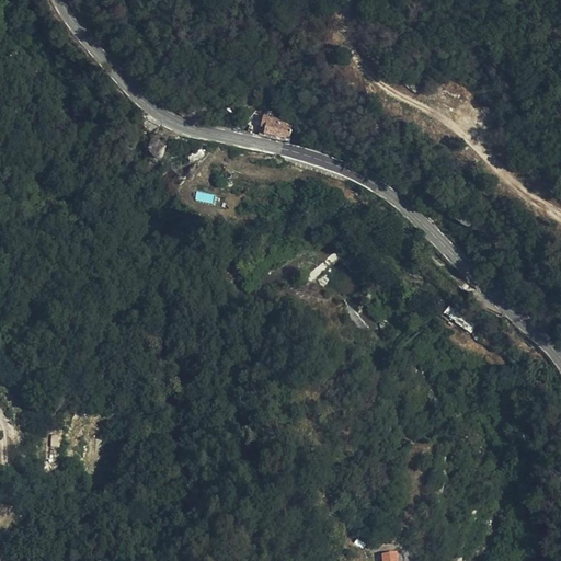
[(263,135),(287,141),(290,127),(287,126),(287,123),(263,116),(261,128),(265,129),(263,135)]
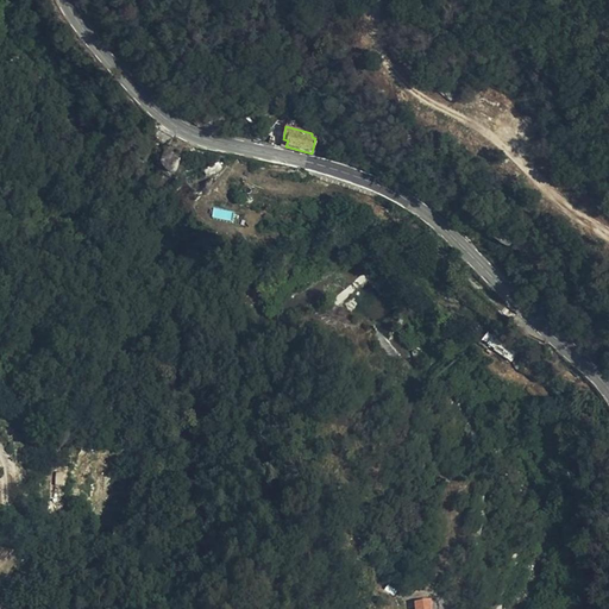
[(162,159),(168,168),(179,161),(173,152),(162,159)]
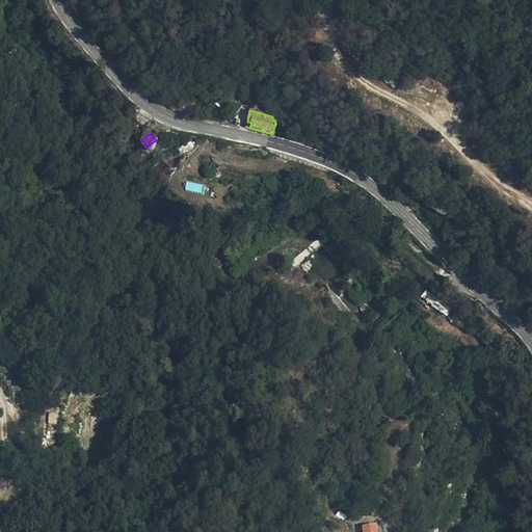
[(387,184),(394,191),(400,185),(393,178),(387,184)]
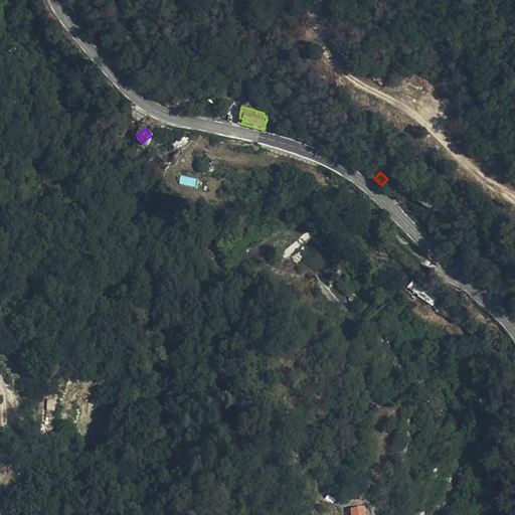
[(178,183),(195,187),(197,179),(180,175),(178,183)]
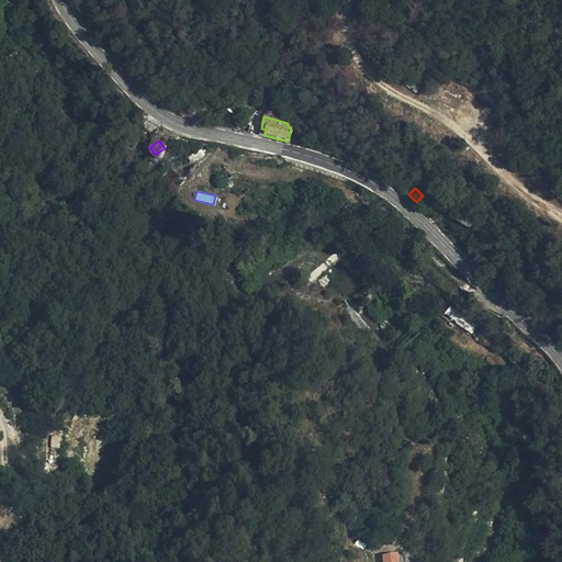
[(445,315),(450,319),(457,311),(451,306),(445,315)]
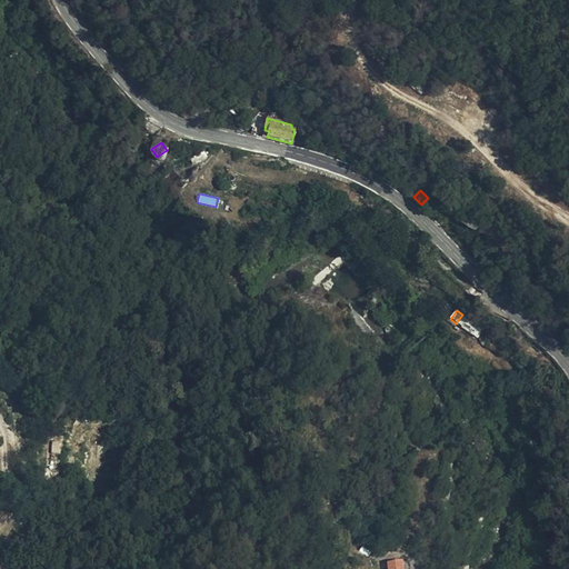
[(462,315),(456,323),(477,339),(483,330),(462,315)]
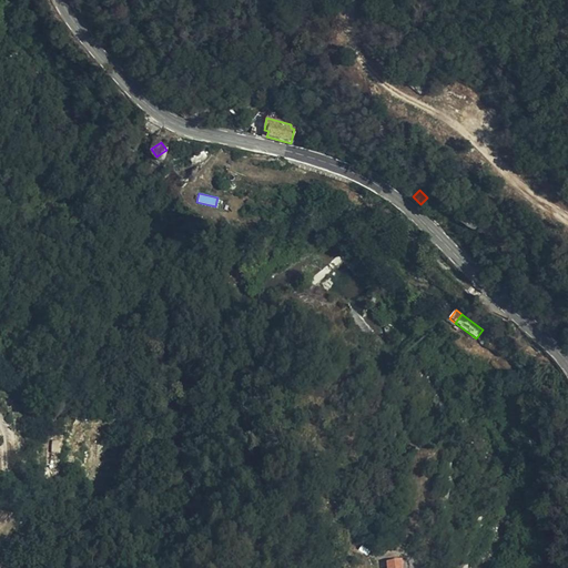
[(51,439),(51,453),(61,453),(61,439),(51,439)]
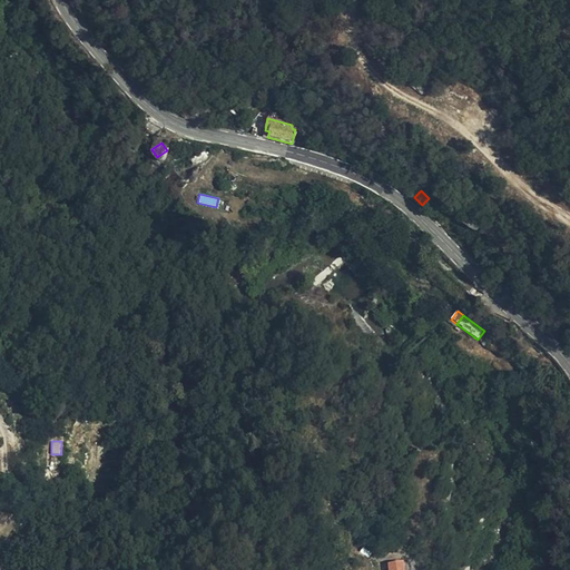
All buildings are outlined.
